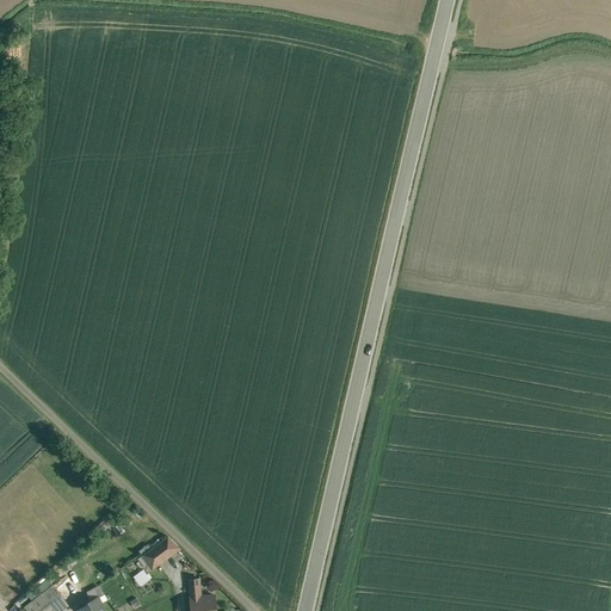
[(168,536),(143,555),(153,568),(181,548),(168,536)]
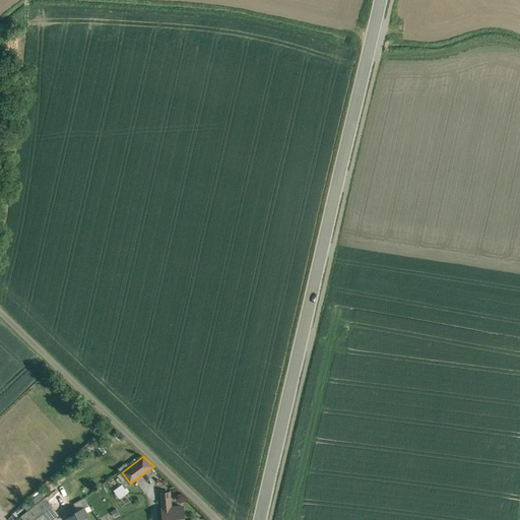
[(114,491),(120,499),(128,493),(122,484),(114,491)]
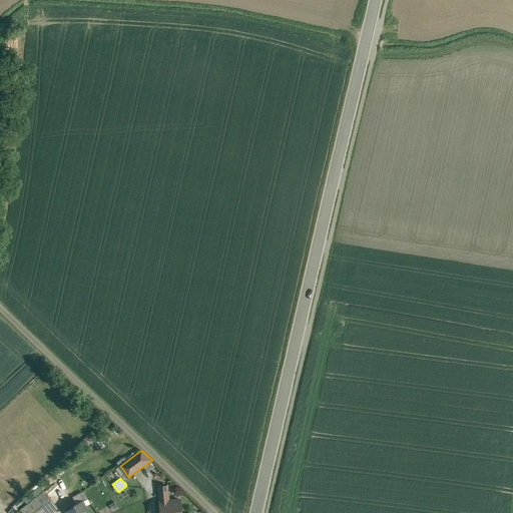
[(169,500),(168,486),(159,486),(157,486),(157,488),(159,488),(161,512),(181,512),(180,499),(169,500)]
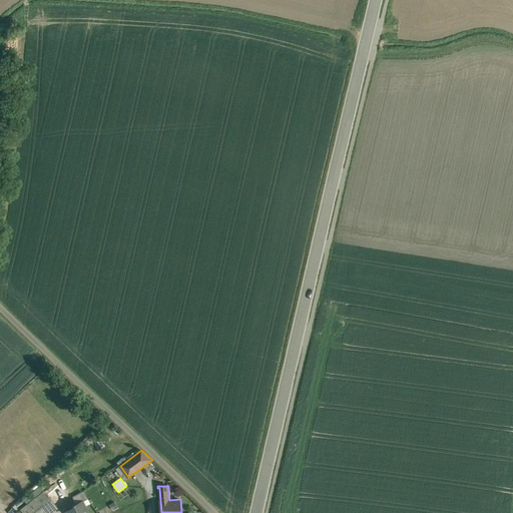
[(45,491),(22,509),(24,512),(49,512),(58,507),(45,491)]
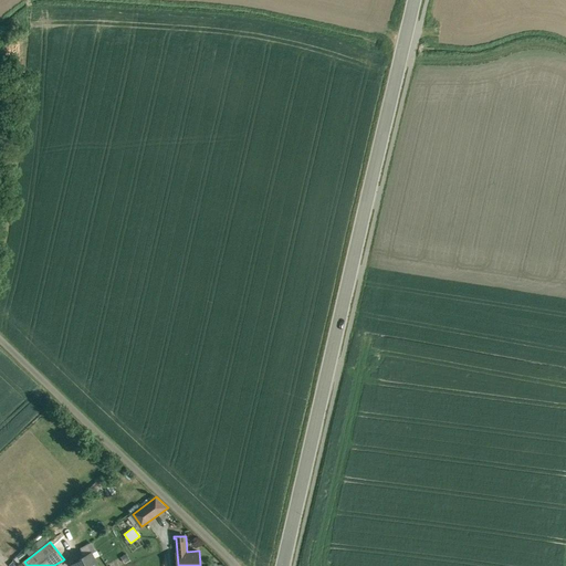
[(97,565),(92,553),(74,563),(75,565),(97,565)]
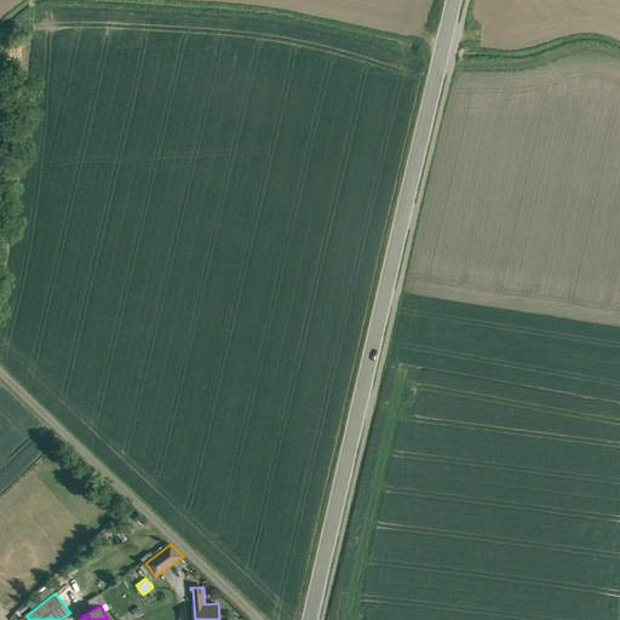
All buildings are outlined.
